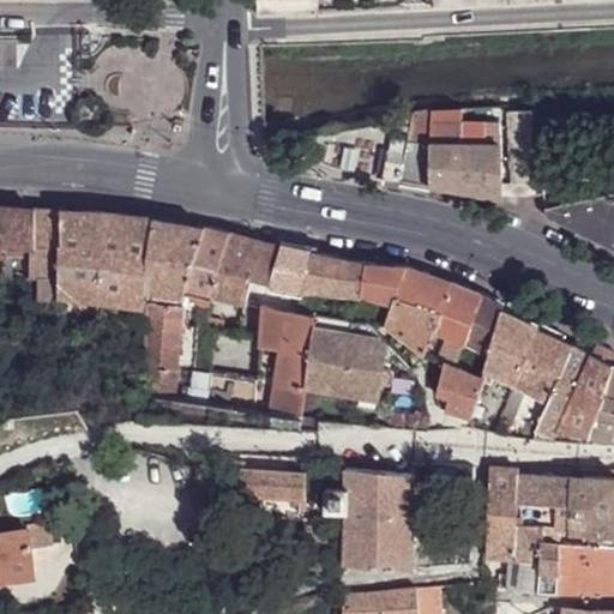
[(432,109),(431,185),(503,199),(501,121),(463,120),(464,108),(432,109)]
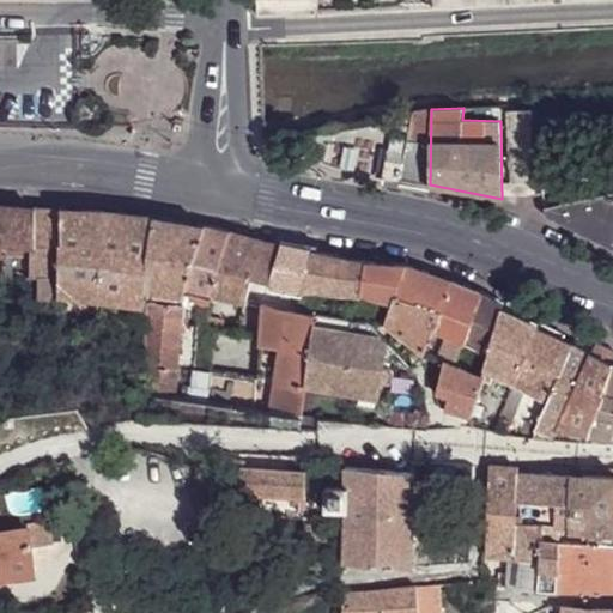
[(404,162),(401,181),(430,184),(431,109),(412,113),(404,162)]
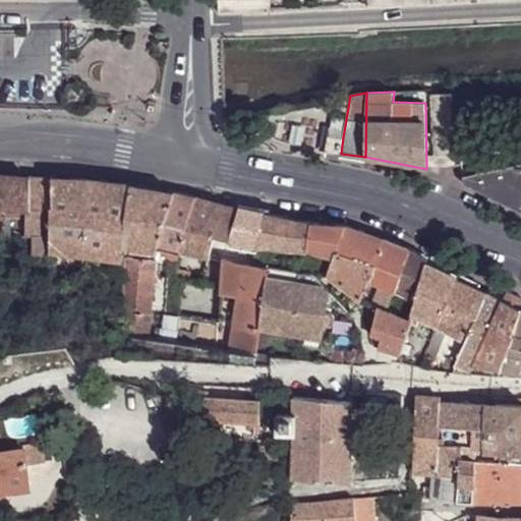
[(430,95),(435,162),(455,161),(453,114),(447,114),(445,94),(430,95)]
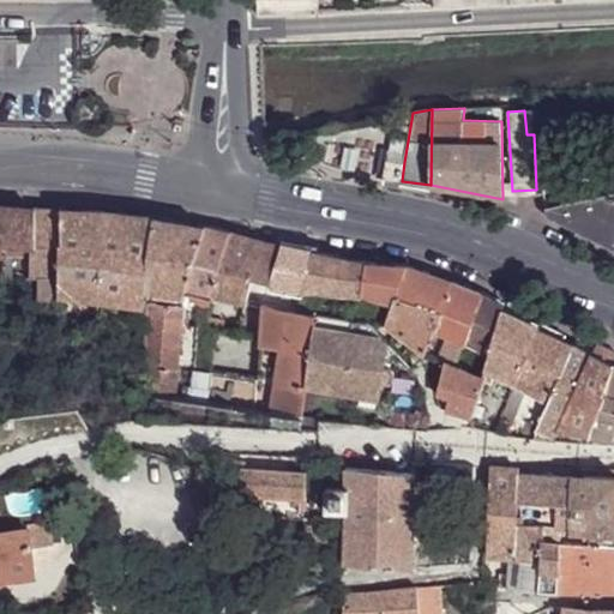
[(396,122),(390,150),(403,152),(408,126),(396,122)]
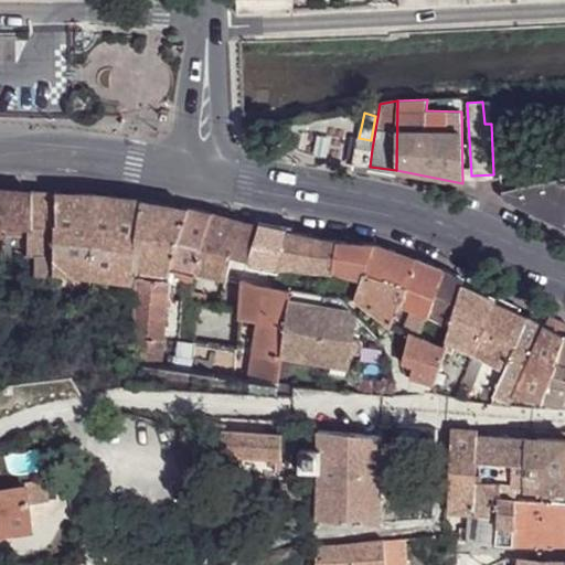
[(355,147),(353,164),(370,167),(372,149),(355,147)]
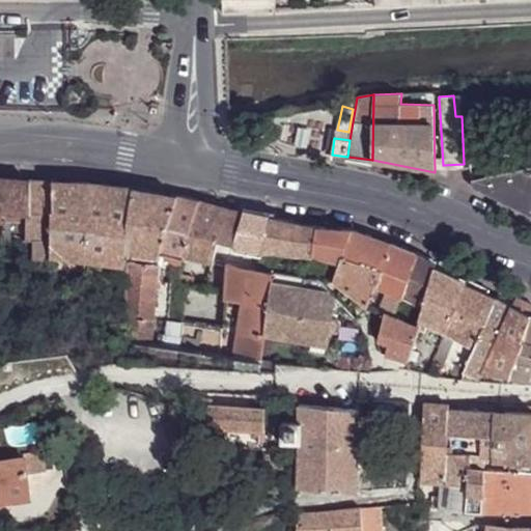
[(530,166),(472,179),(474,188),(530,216),(530,166)]
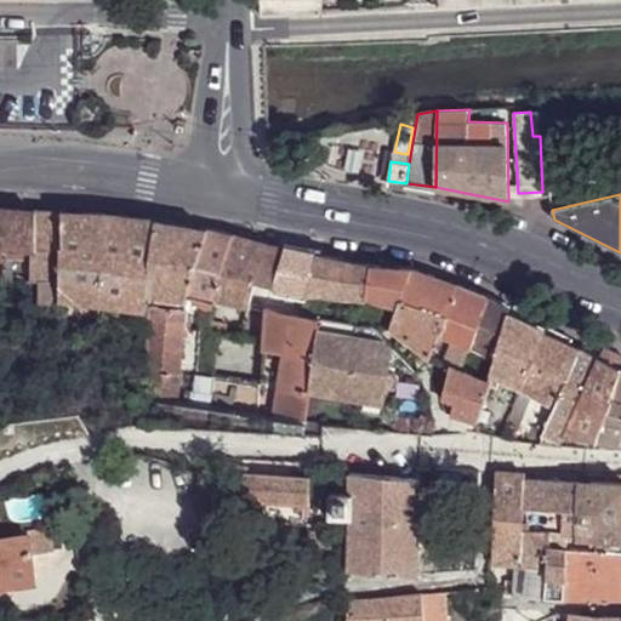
[(6,210),(5,250),(34,254),(35,212),(6,210)]
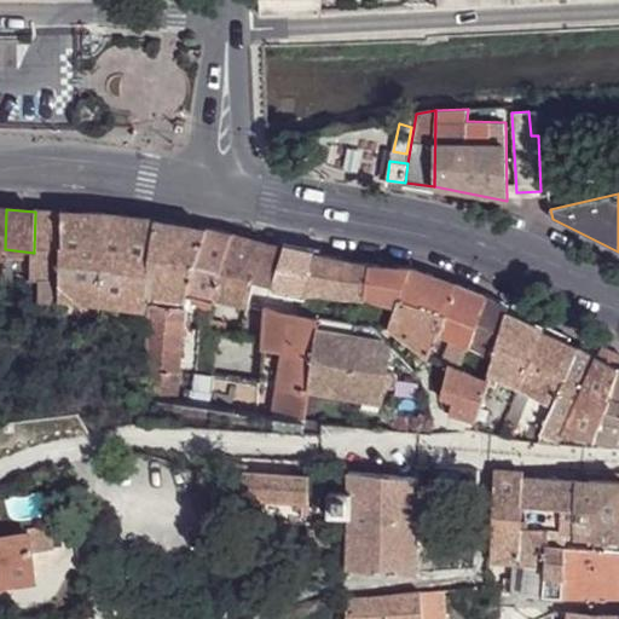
[(34,253),(36,302),(59,302),(63,213),(35,212),(34,253)]
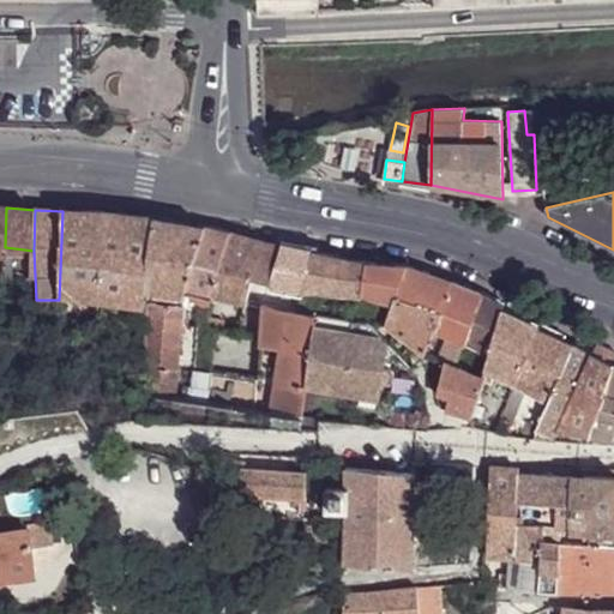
[(59,300),(61,329),(95,331),(98,305),(108,212),(62,211),(59,300)]
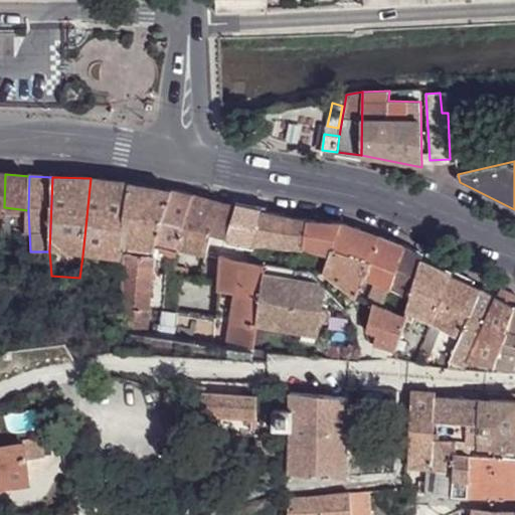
[(124,222),(129,182),(110,180),(91,178),(82,255),(121,260),(122,254),(122,247),(124,222)]
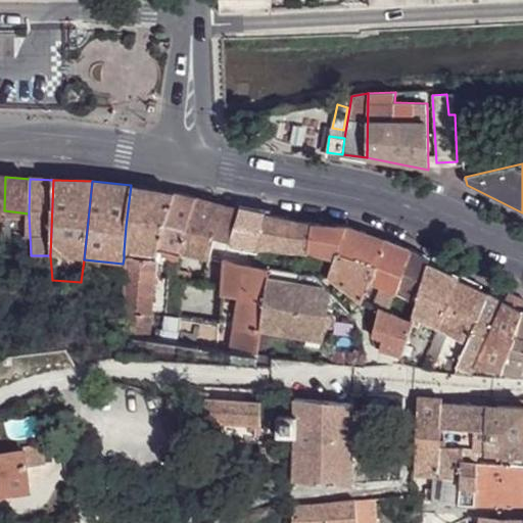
[(126,226),(124,251),(156,255),(157,251),(157,249),(158,245),(175,193),(131,185),(126,226)]
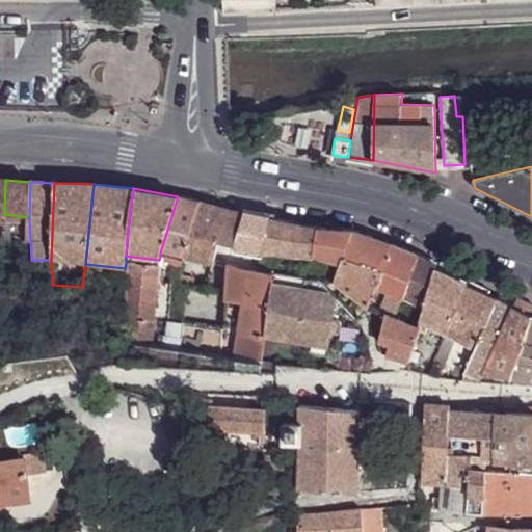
[(178,196),(161,249),(184,255),(202,202),(178,196)]
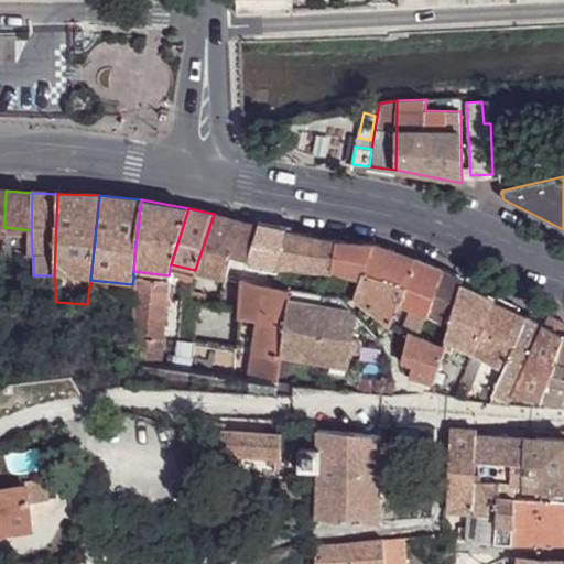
[(195,270),(194,272),(227,280),(227,277),(231,257),(240,259),(247,261),(258,225),(250,224),(214,214),(195,270)]
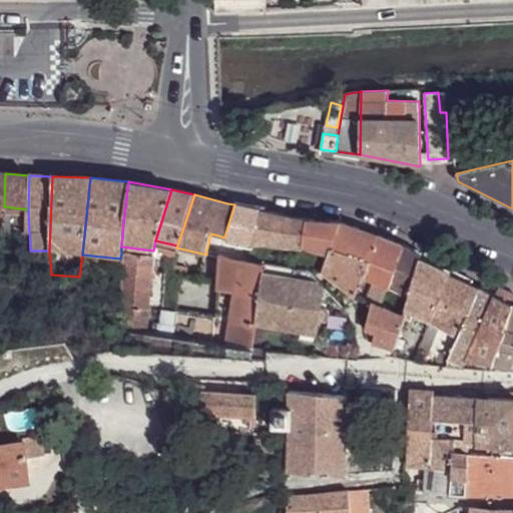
[(234,204),(224,237),(229,239),(227,244),(251,249),(252,244),(252,243),(261,209),(234,204)]
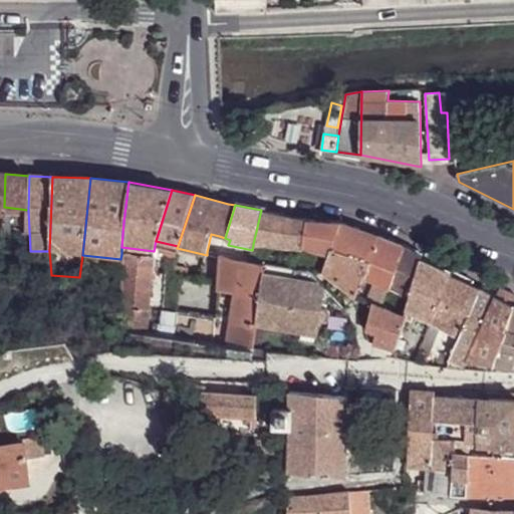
[(261,210),(253,244),(290,246),(289,253),(301,253),(303,247),(307,220),(294,219),(261,210)]
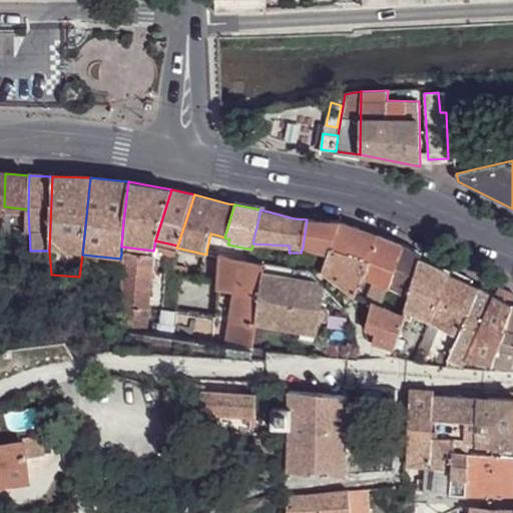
[(10,214),(10,228),(24,229),(25,215),(10,214)]
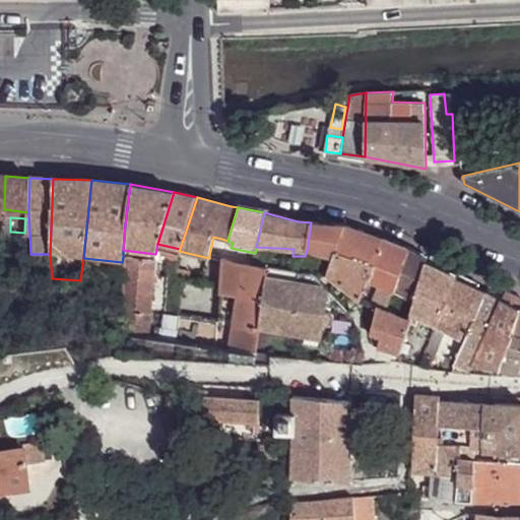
[(311,222),(307,250),(318,252),(332,257),(334,252),(374,266),(383,238),(344,224),(311,222)]
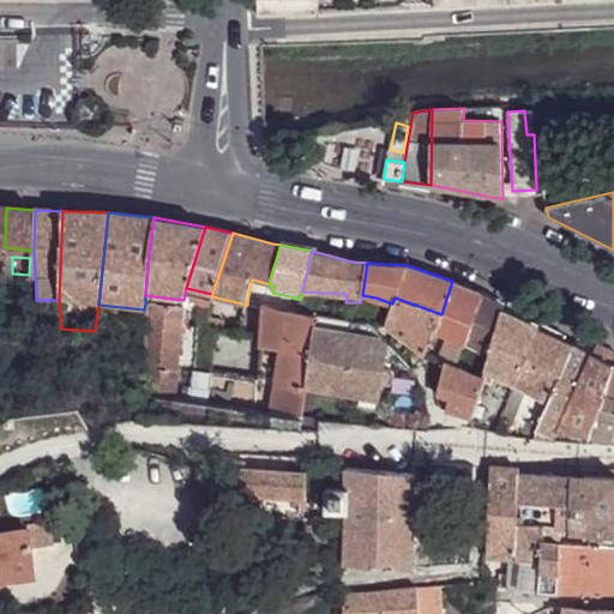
[(456,342),(446,362),(455,366),(464,344),(482,294),(452,281),(441,314),(434,332),(456,342)]
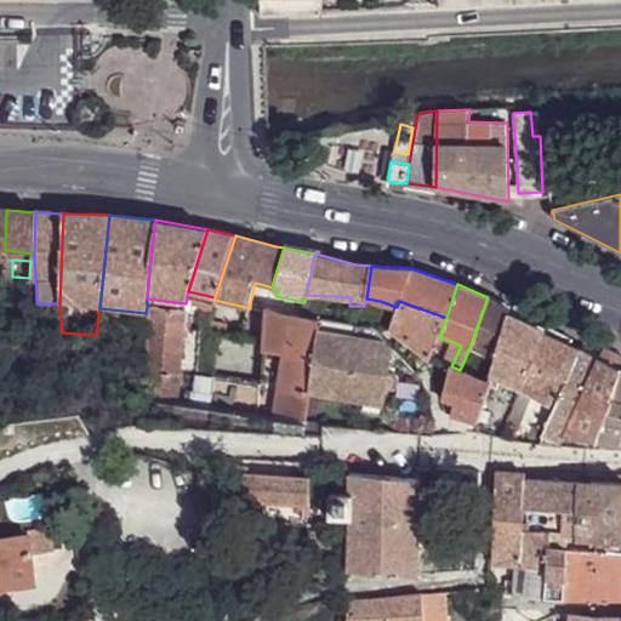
[(488,297),(469,348),(495,360),(495,358),(511,307),(488,297)]
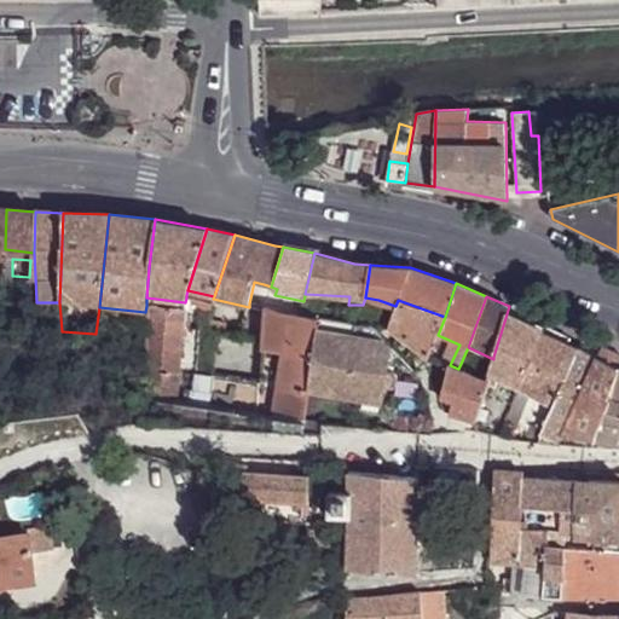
[(185,302),(185,307),(202,310),(210,311),(212,304),(186,298),(185,302)]
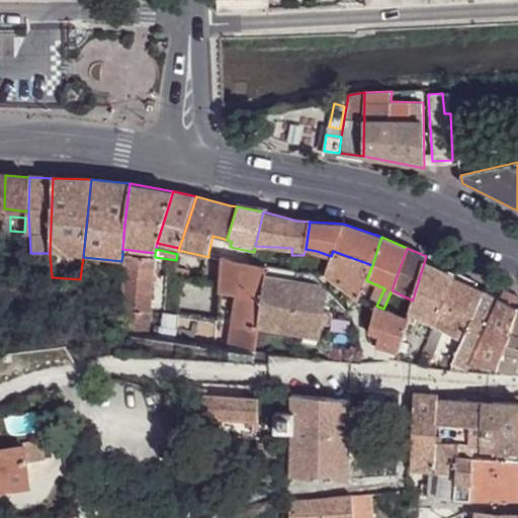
[(331,256),(327,271),(326,274),(328,275),(358,300),(366,280),(372,265),(333,251),(331,256)]
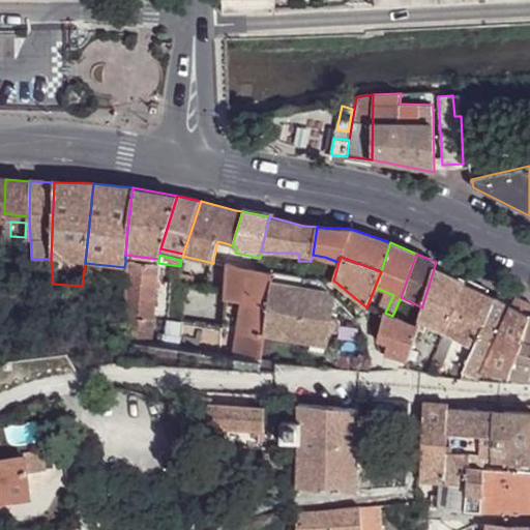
[(124,267),(123,340),(151,344),(158,263),(125,262),(124,267)]
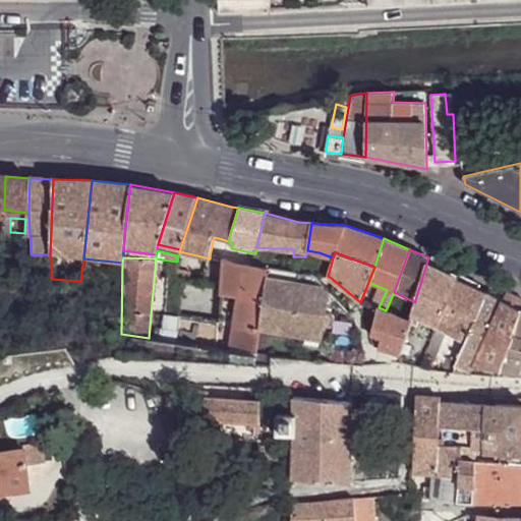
[(156,258),(149,338),(162,340),(166,314),(170,261),(156,258)]
